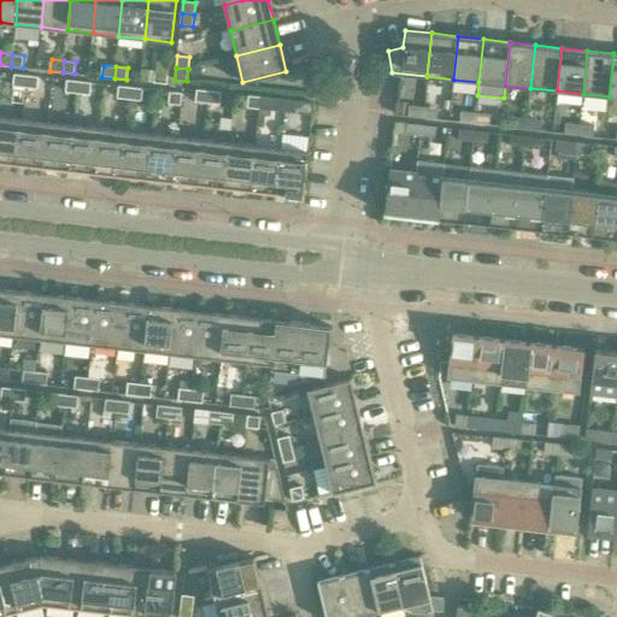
[(154,82),(168,84),(169,72),(156,70),(154,82)]
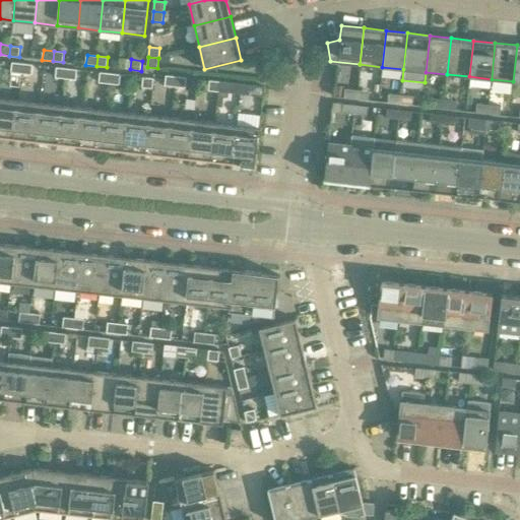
[(10,72),(20,73),(22,63),(11,62),(10,72)]
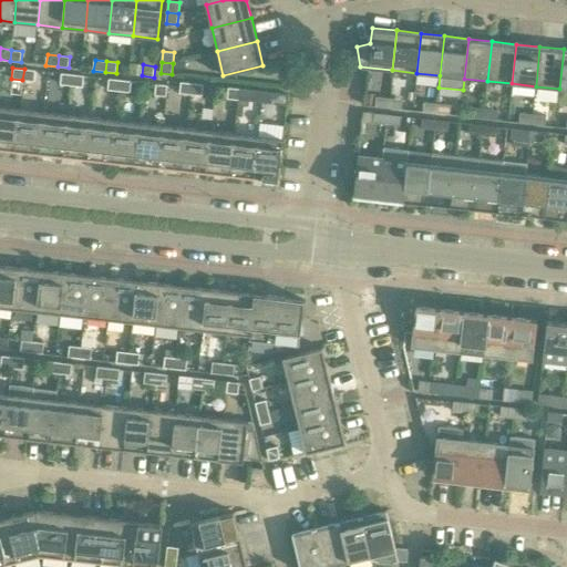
[(24,69),(22,80),(34,82),(35,70),(24,69)]
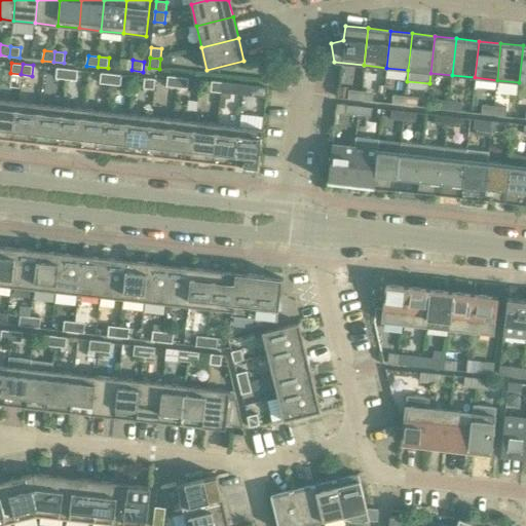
[(55,78),(66,79),(67,69),(57,68),(55,78)]
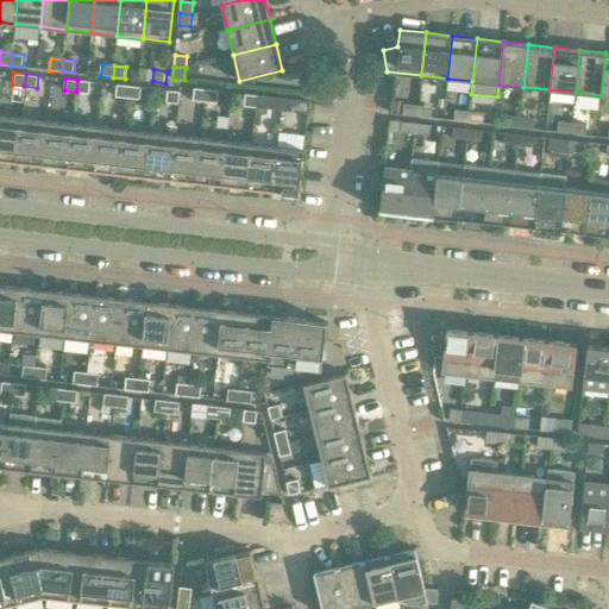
[(77,80),(76,92),(88,93),(89,81),(77,80)]
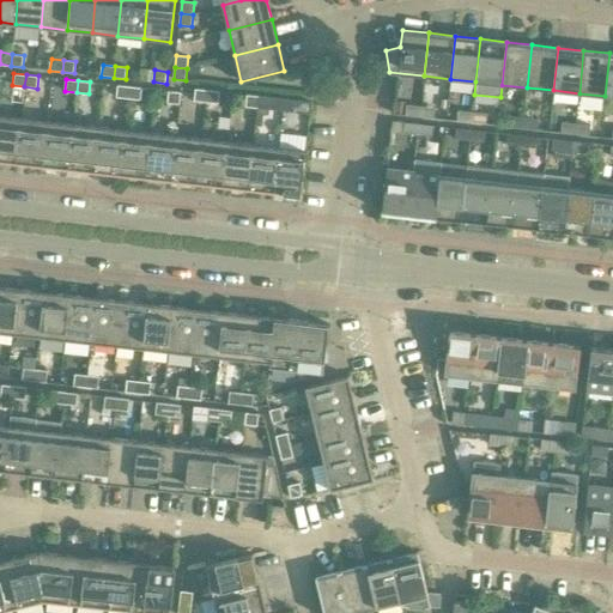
[(117,85),(116,97),(128,98),(129,86),(117,85)]
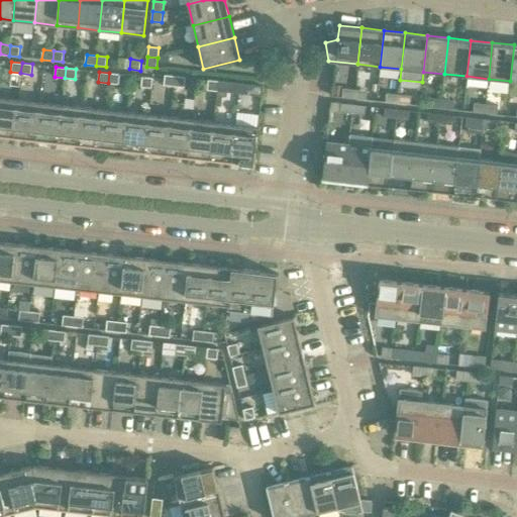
[(109,73),(108,83),(118,84),(119,74),(109,73)]
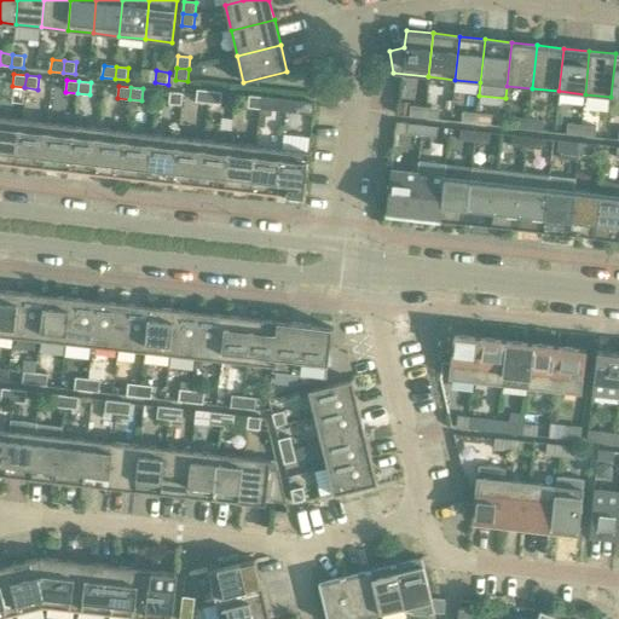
[(196,102),(208,103),(209,91),(197,90),(196,102)]
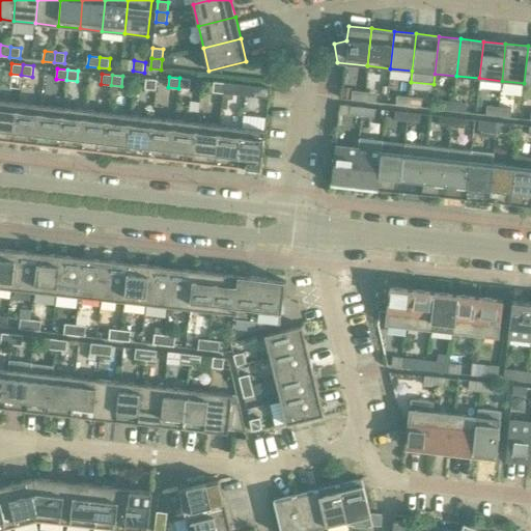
[(179,78),(178,88),(189,89),(190,79),(179,78)]
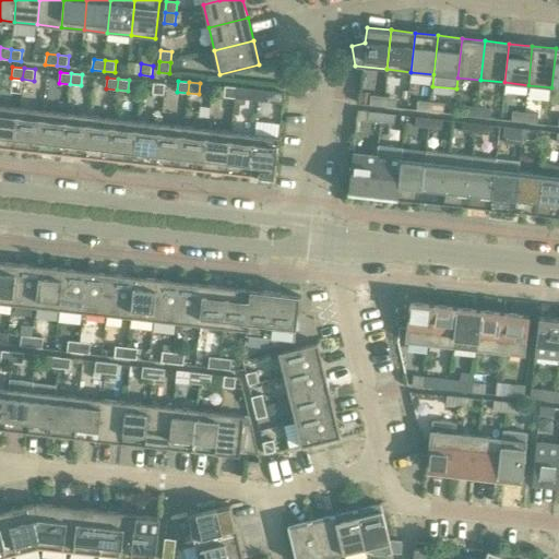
[(152,94),(164,95),(165,84),(153,83),(152,94)]
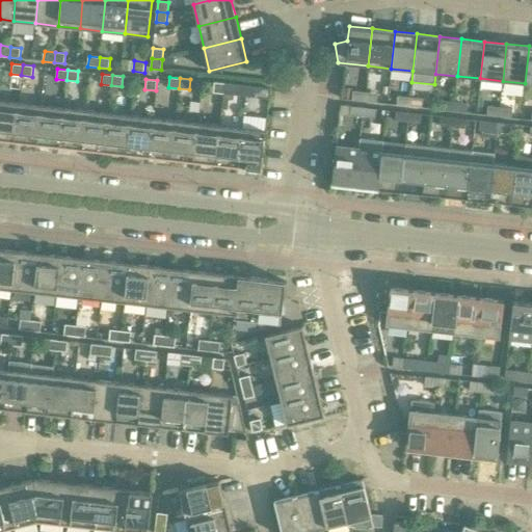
[(212,92),(223,94),(224,83),(214,82),(212,92)]
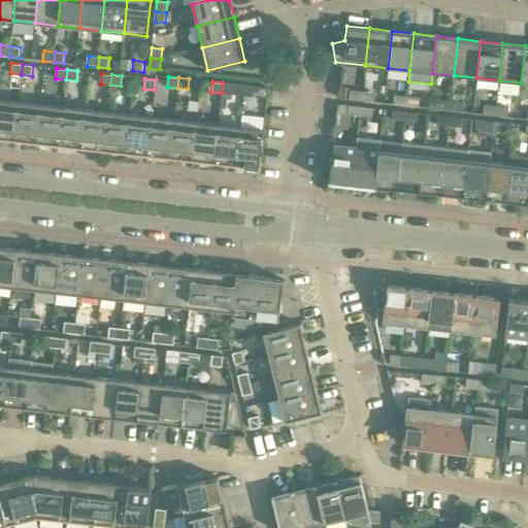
[(223,83),(222,93),(232,94),(233,84),(223,83)]
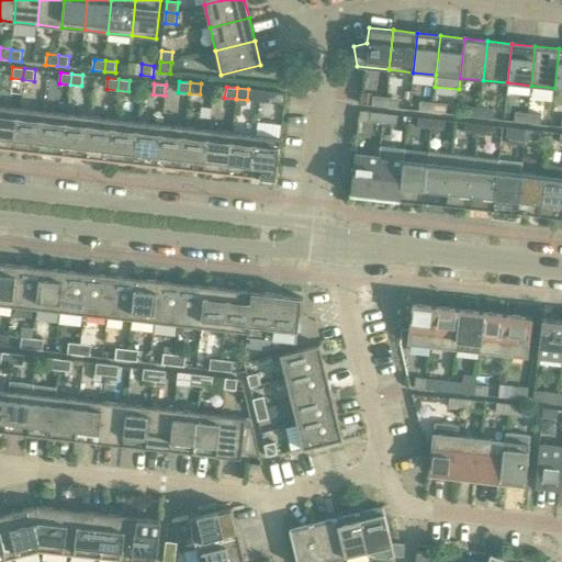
[(271,103),(284,104),(285,93),(272,92),(271,103)]
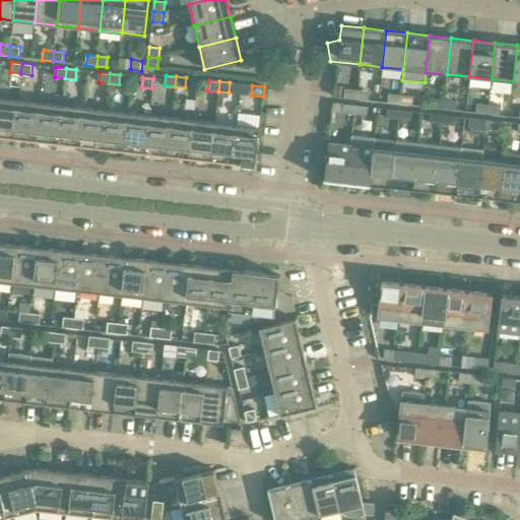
[(344,98),(356,99),(358,89),(344,88),(344,98)]
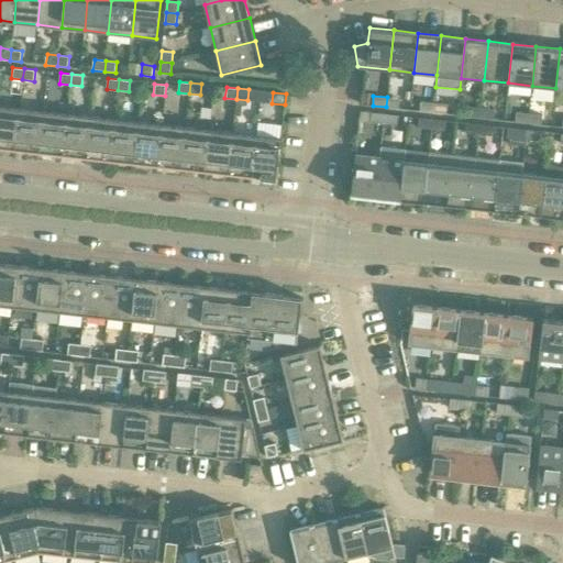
[(387,97),(386,107),(399,109),(400,99),(387,97)]
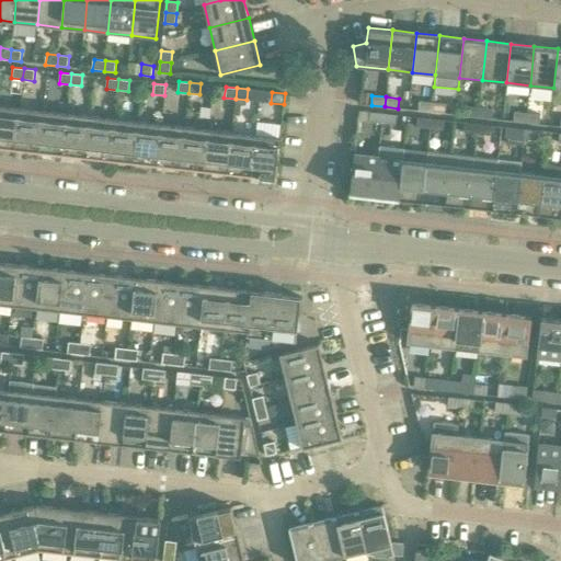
[(418,111),(432,112),(433,102),(419,101),(418,111)]
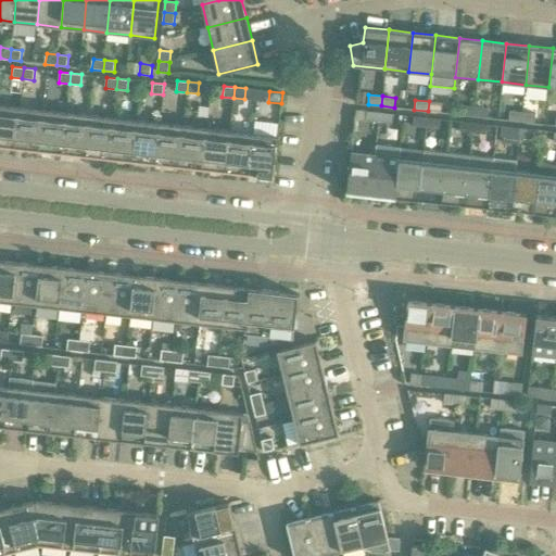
[(429,101),(428,111),(441,112),(442,102),(429,101)]
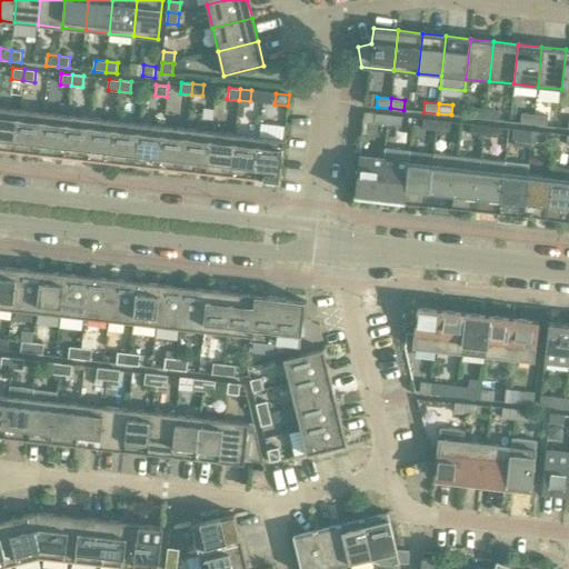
[(20,110),(0,107),(0,149),(16,151),(20,110)]
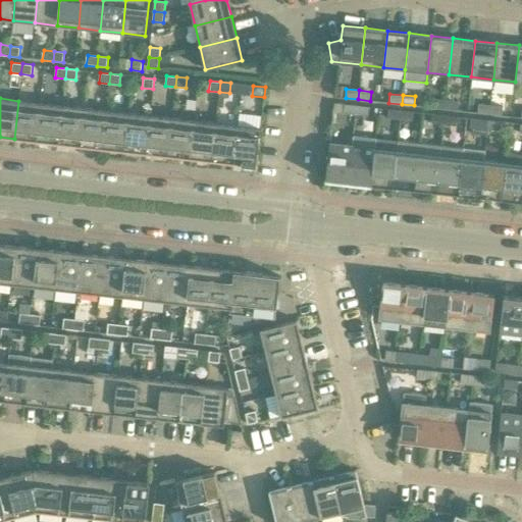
[(433,108),(446,109),(447,100),(434,99),(433,108)]
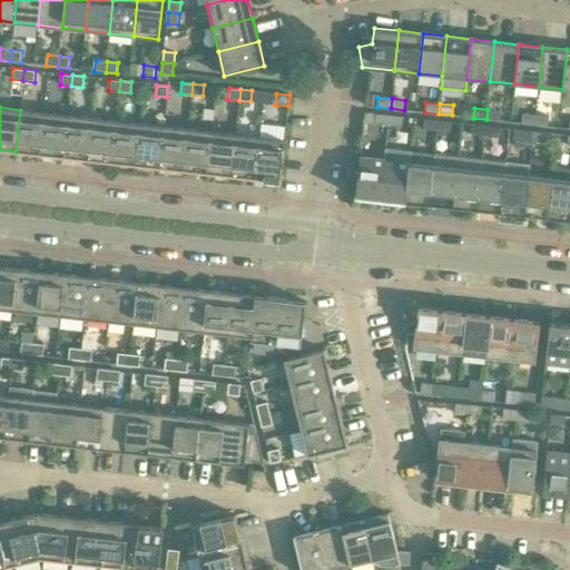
[(488,109),(487,119),(500,120),(501,110),(488,109)]
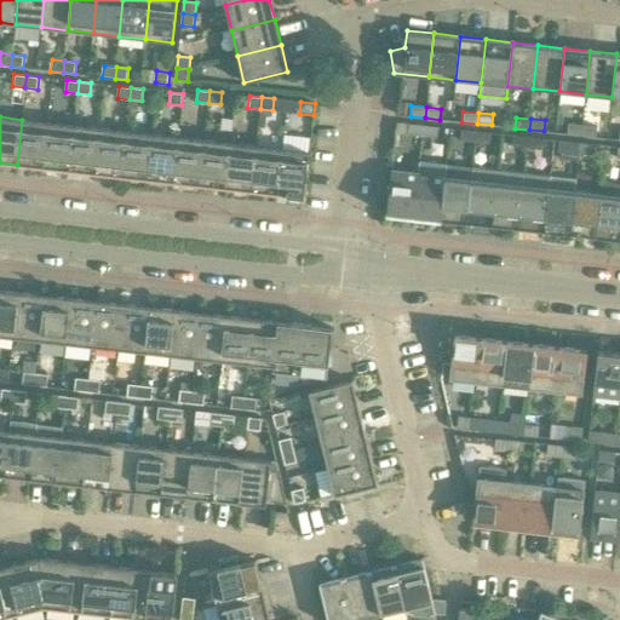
[(47,122),(22,120),(17,165),(42,167),(47,122)]
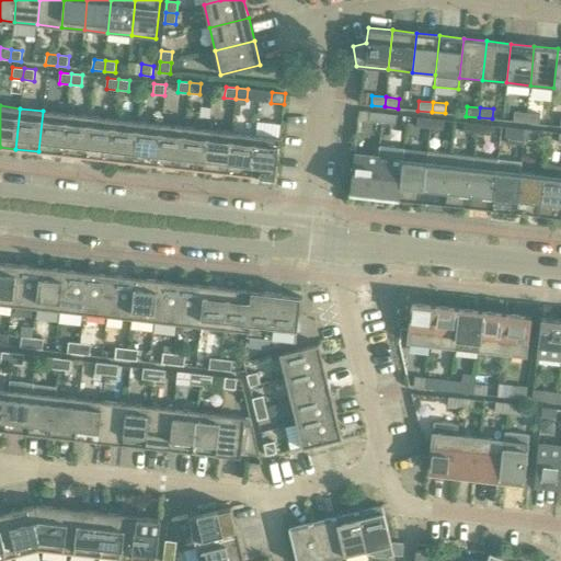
[(67,114),(43,111),(38,151),(63,155),(67,114)]
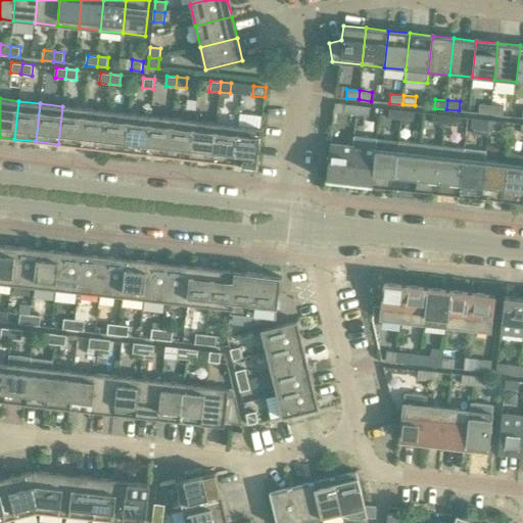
[(478,112),(490,114),(491,105),(479,103),(478,112)]
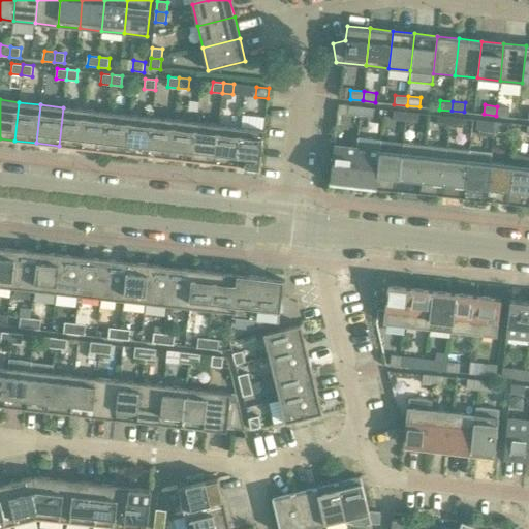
[(348,115),(361,116),(362,106),(349,105),(348,115)]
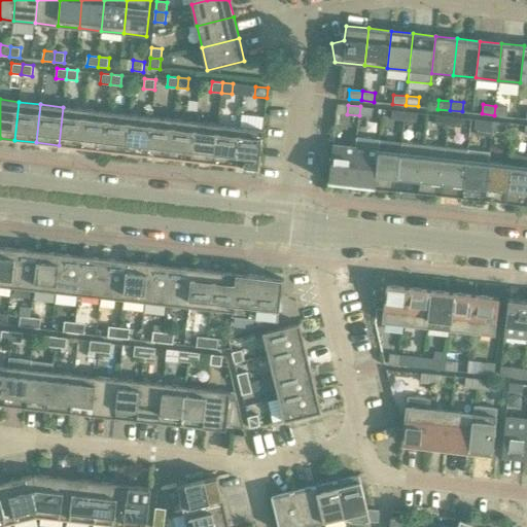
[(360,106),(359,115),(372,117),(373,108),(360,106)]
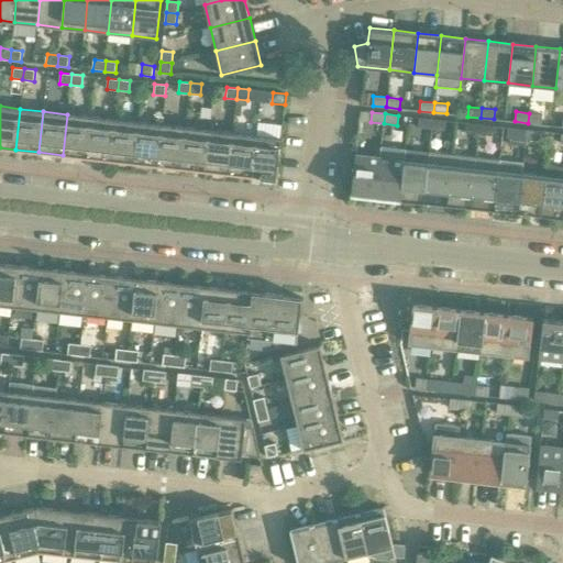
[(529,113),(528,123),(541,124),(542,114),(529,113)]
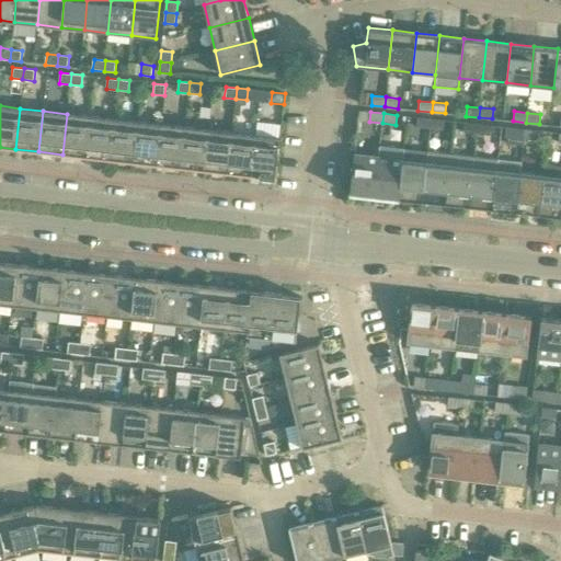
[(91,116),(67,114),(63,155),(87,157),(91,116)]
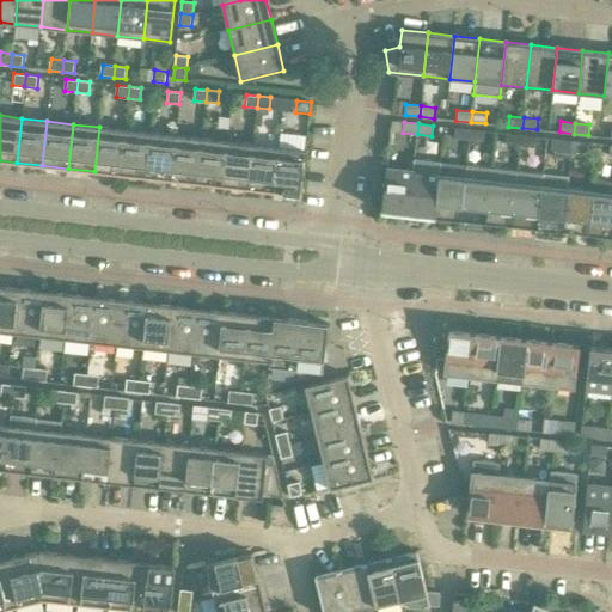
[(124,130),(99,127),(95,171),(120,175),(124,130)]
